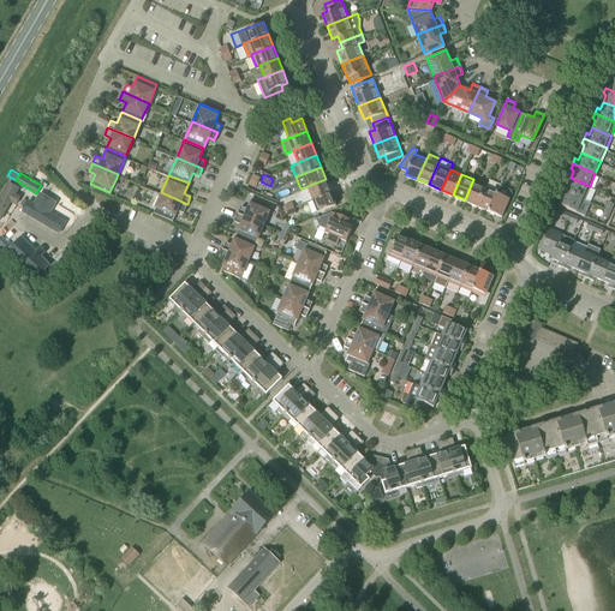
[(489,177),(485,184),(477,205),(489,210),(497,190),(500,184),(501,183),(489,177)]
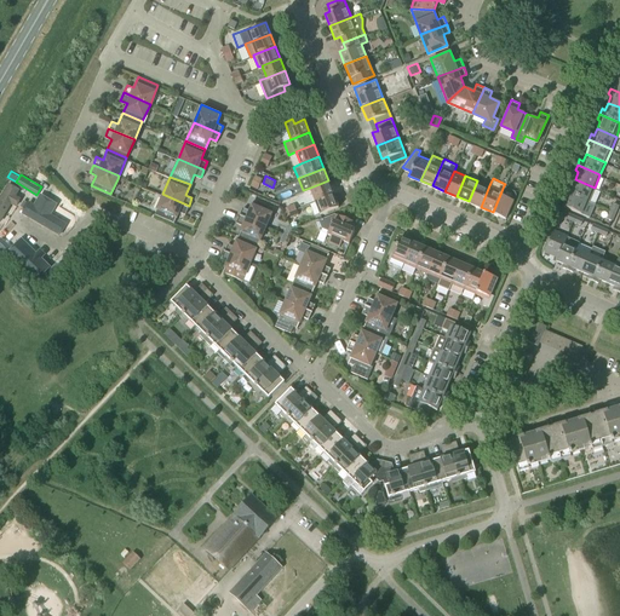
[(568,184),(567,190),(589,200),(595,202),(601,190),(595,188),(575,179),(572,186),(568,184)]
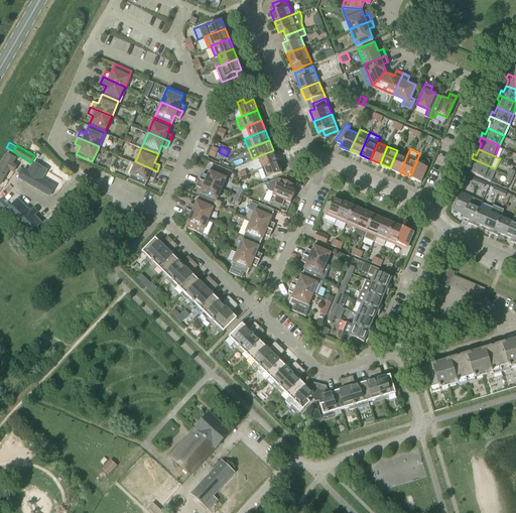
[(7,150),(0,162),(0,181),(9,166),(13,168),(17,162),(12,159),(15,155),(7,150)]
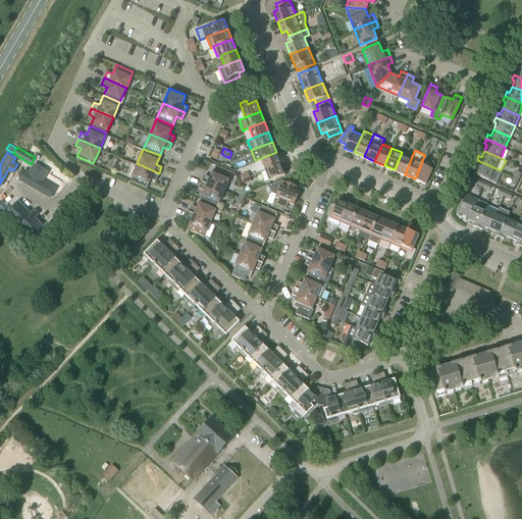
[(280,162),(276,152),(261,158),(265,168),(280,162)]
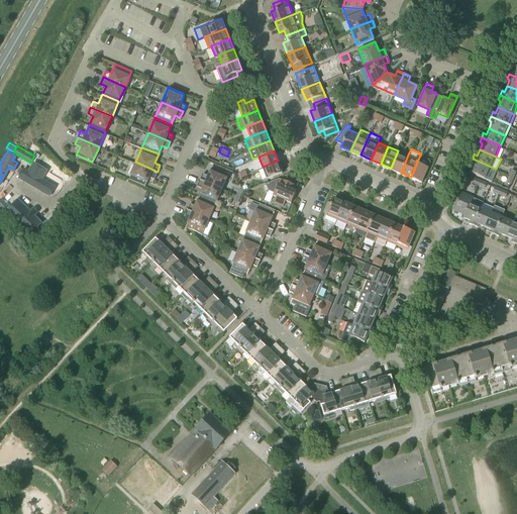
[(408,155),(398,150),(391,168),(401,173),(408,155)]
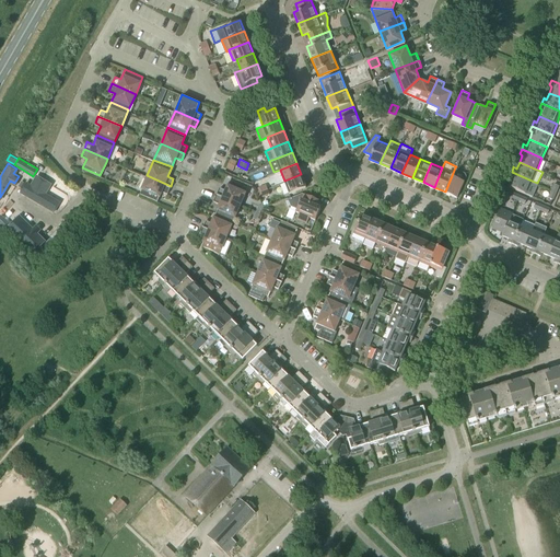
[(445,192),(456,196),(466,174),(465,171),(455,167),(453,173),(445,192)]
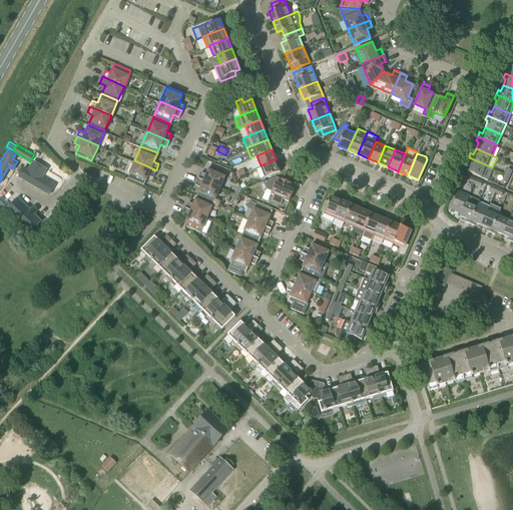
[(469,157),(467,161),(469,163),(467,169),(488,178),(492,167),(487,165),(469,157)]
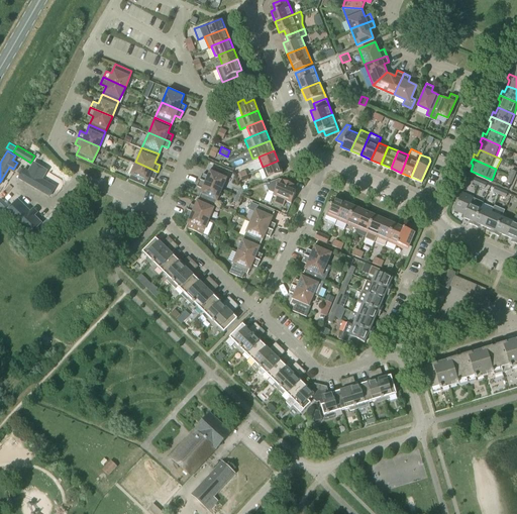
[(24,167),(18,177),(49,195),(56,185),(41,177),(45,168),(33,161),(28,169),(24,167)]
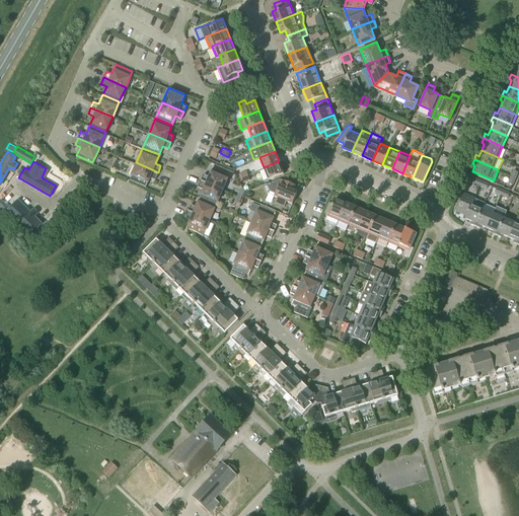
[(283,172),(279,161),(264,167),(268,178),(283,172)]
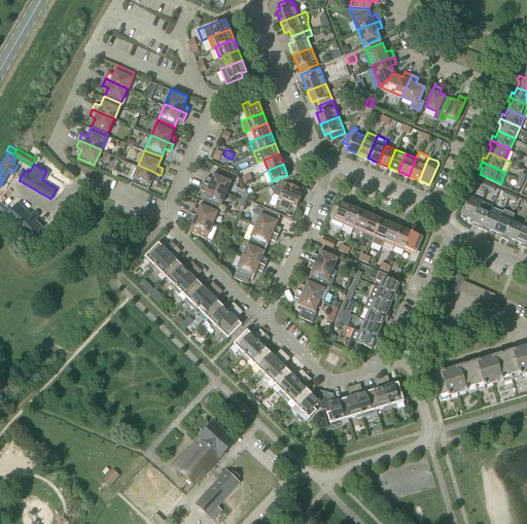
[(161,175),(138,165),(131,181),(148,188),(151,179),(157,181),(161,175)]
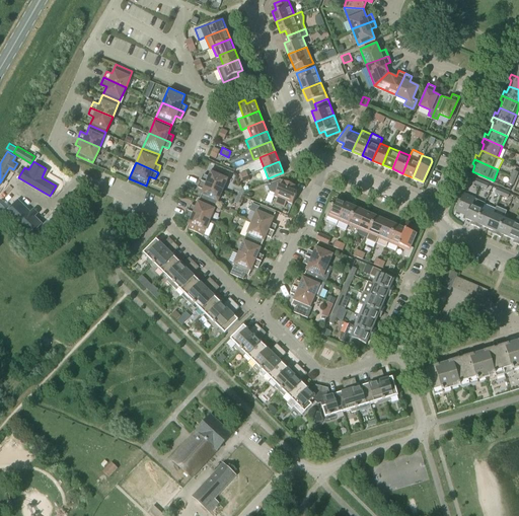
[(201,179),(222,189),(229,173),(213,166),(209,174),(204,172),(201,179)]
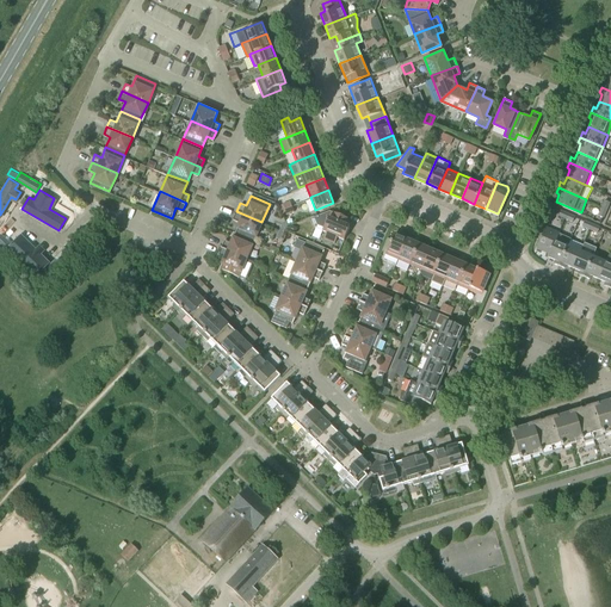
[(347,224),(351,218),(331,210),(313,216),(315,224),(323,228),(322,229),(326,230),(323,236),(334,241),(337,235),(344,237),(350,225),(347,224)]
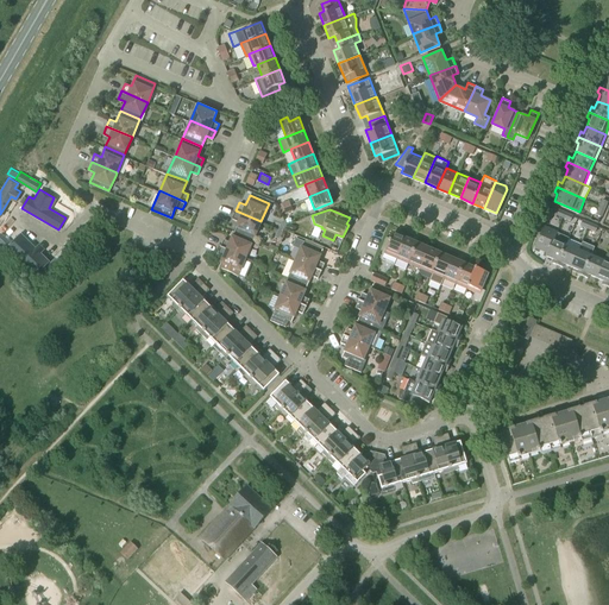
[(261,221),(236,210),(232,218),(238,220),(234,231),(253,239),(261,221)]
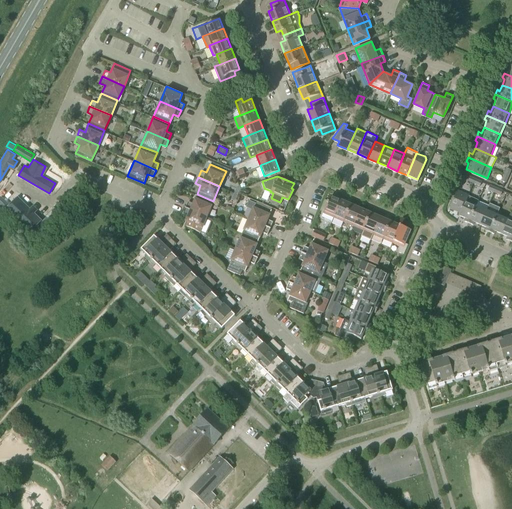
[(465,200),(466,200),(468,194),(469,194),(454,187),(451,194),(454,195),(449,206),(460,211),(465,200)]
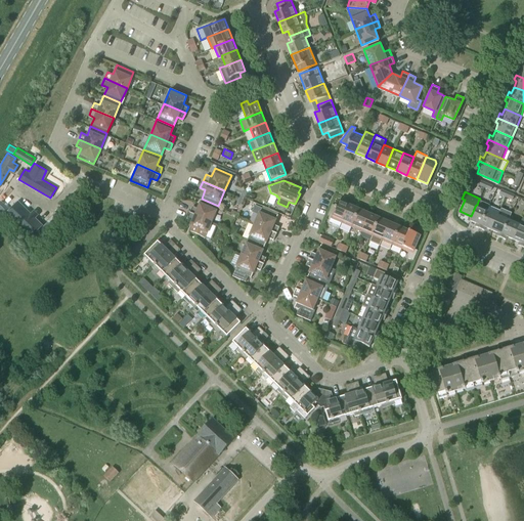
[(0,214),(3,211),(3,212),(9,206),(5,202),(1,199),(0,200),(0,214)]
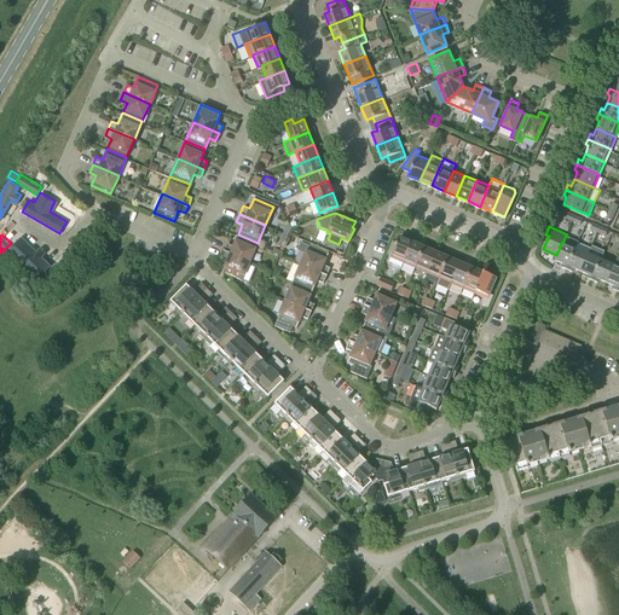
[(11,244),(5,250),(34,279),(50,264),(19,235),(11,244)]
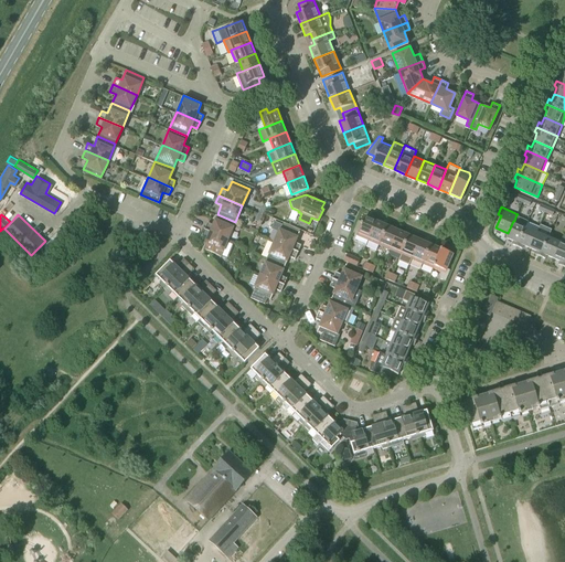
[(235,222),(217,214),(213,223),(208,221),(204,228),(228,237),(235,222)]
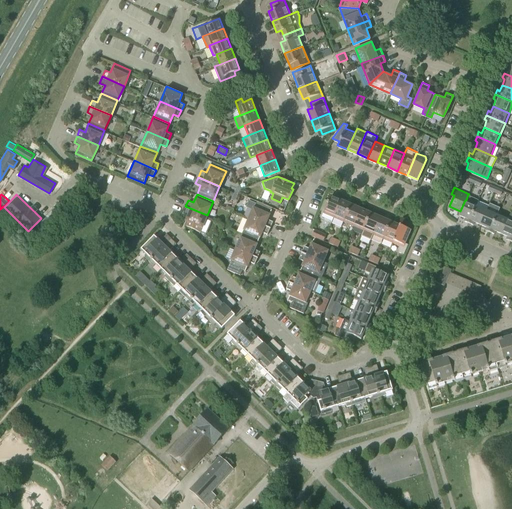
[(333,216),(341,199),(330,194),(323,211),(333,216)]
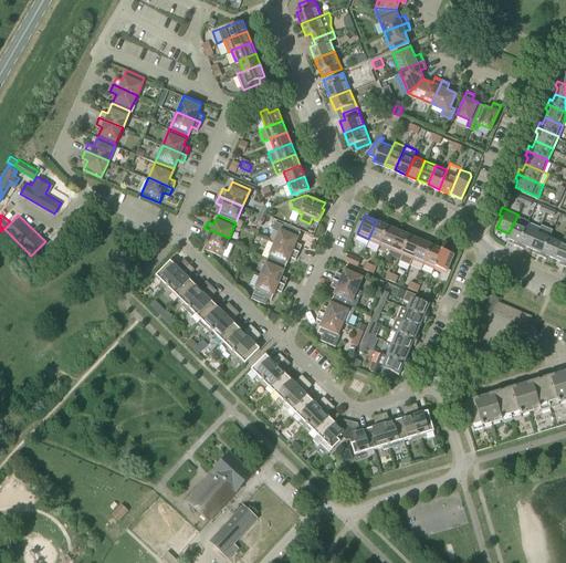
[(513,242),(517,244),(526,226),(528,220),(517,215),(515,221),(514,221),(509,233),(507,237),(514,240),(513,242)]
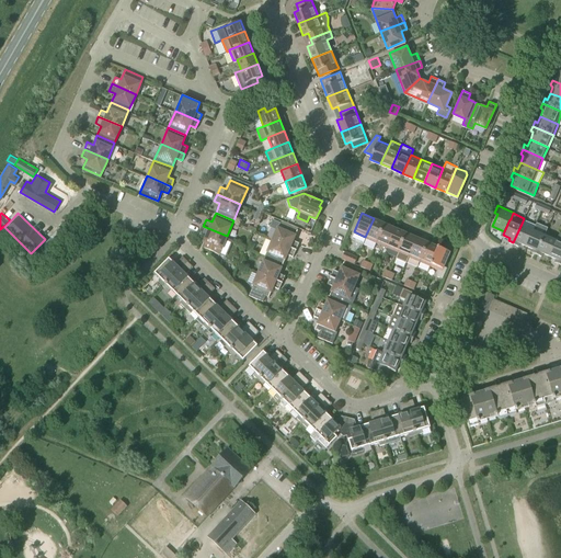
[(297,229),(279,221),(281,221),(273,218),(270,225),(276,228),(272,238),(296,249),(299,241),(293,239),(297,229)]
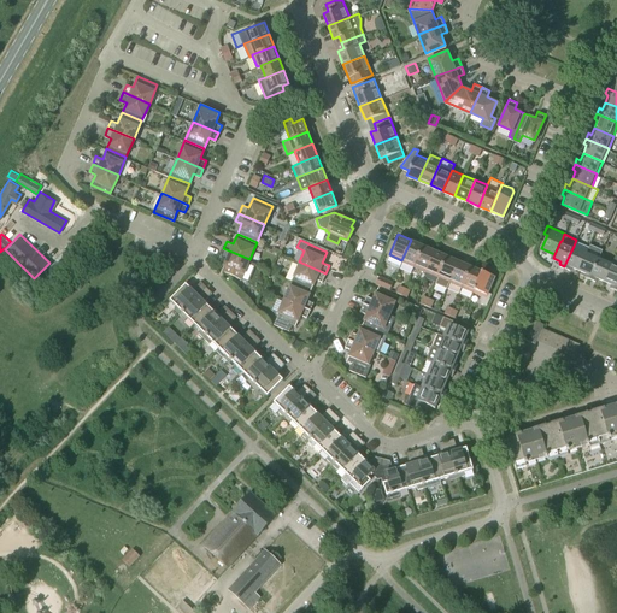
[(411,240),(401,260),(413,265),(423,245),(411,240)]
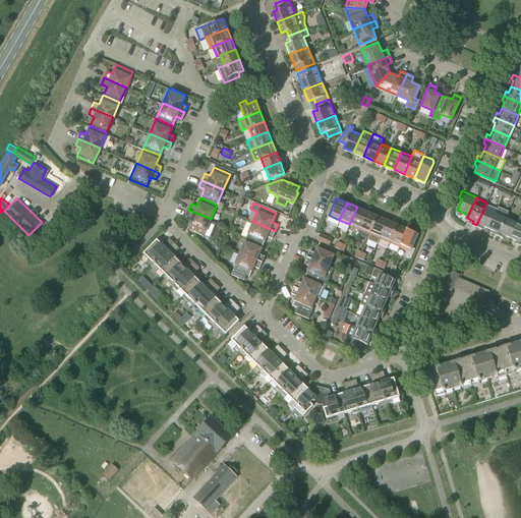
[(495,213),(488,227),(495,230),(494,232),(498,234),(506,217),(509,210),(498,206),(495,213)]
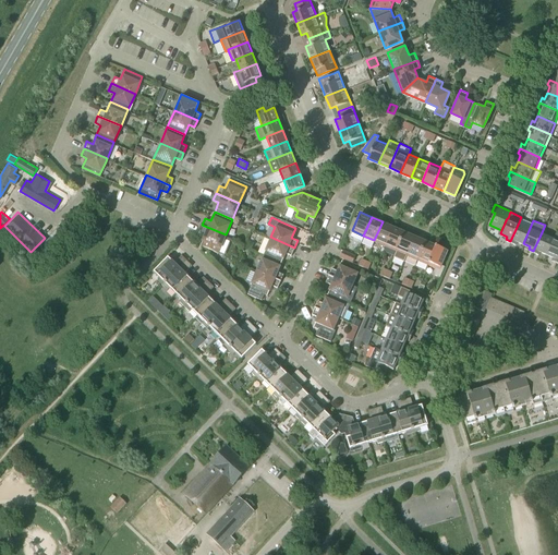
[(383,221),(374,240),(385,244),(392,226),(383,221)]
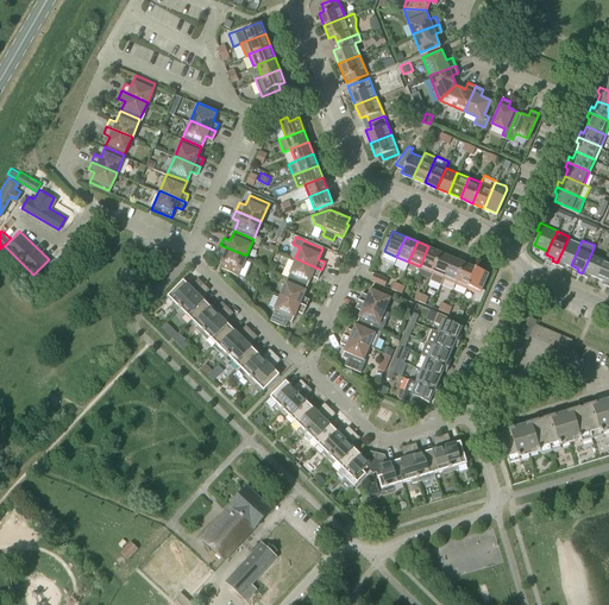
[(566,243),(557,263),(563,265),(564,262),(571,265),(578,249),(566,243)]
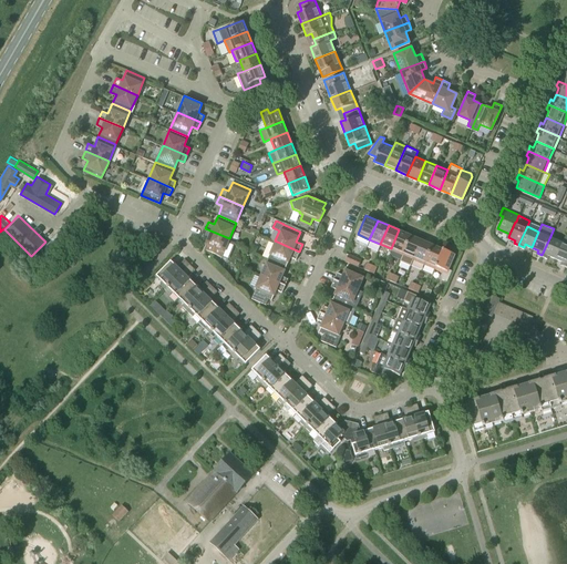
[(225,247),(229,238),(205,228),(202,236),(208,238),(204,248),(222,256),(225,247)]
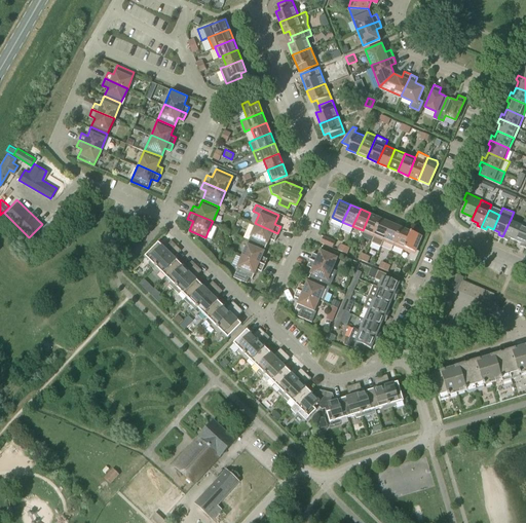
[(380,217),(370,213),(363,230),(373,235),(380,217)]
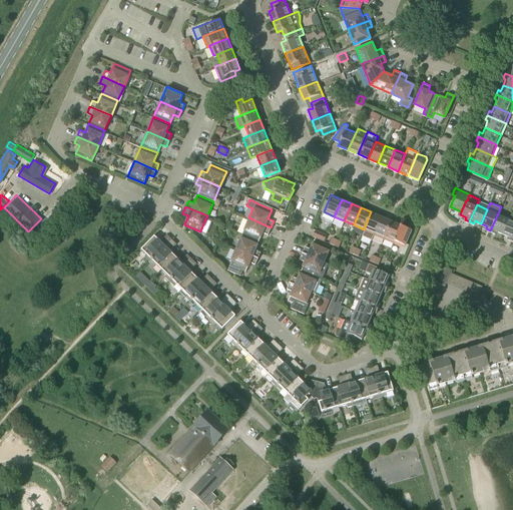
[(371,211),(364,229),(362,234),(371,238),(374,233),(381,216),(371,211)]
